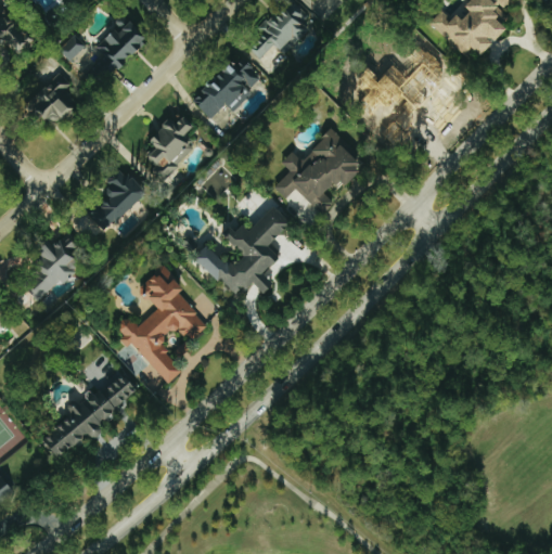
[(274,44),(283,54),(309,28),(303,22),(308,16),(292,0),(262,30),(266,34),(249,50),(259,60),(274,44)]
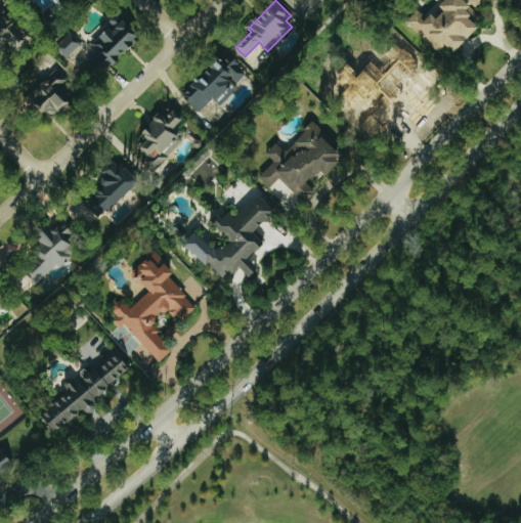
[(285,0),(284,3),(299,10),(302,4),(307,7),(309,3),(304,1),(304,0),(285,0)]
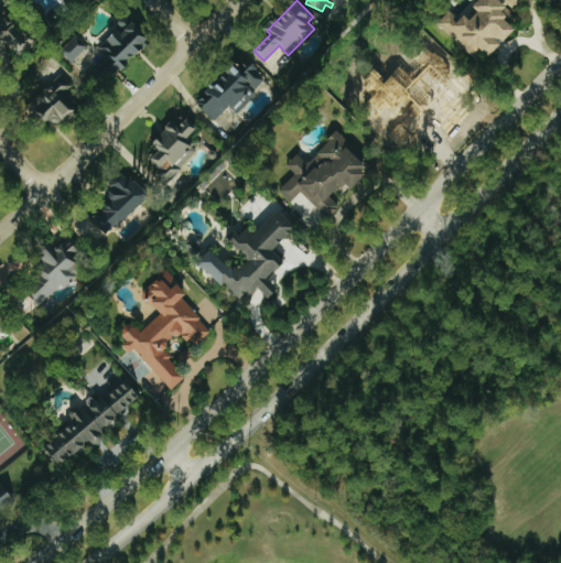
[(516,28),(504,17),(518,0),(477,0),(473,6),(478,11),(471,20),(465,14),(457,22),(451,15),(441,26),(473,57),(481,47),(489,56),(516,28)]
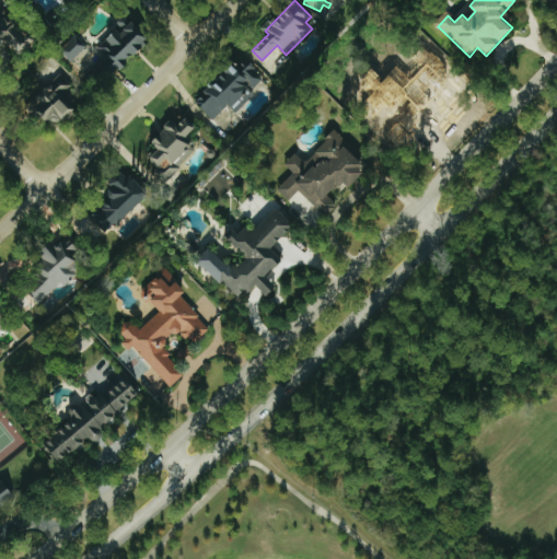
[(149,45),(129,19),(94,46),(107,65),(106,66),(112,73),(149,45)]
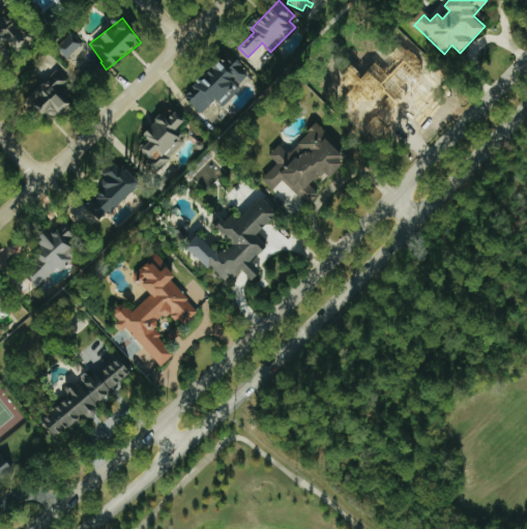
[(68,35),(55,49),(65,59),(79,46),(68,35)]
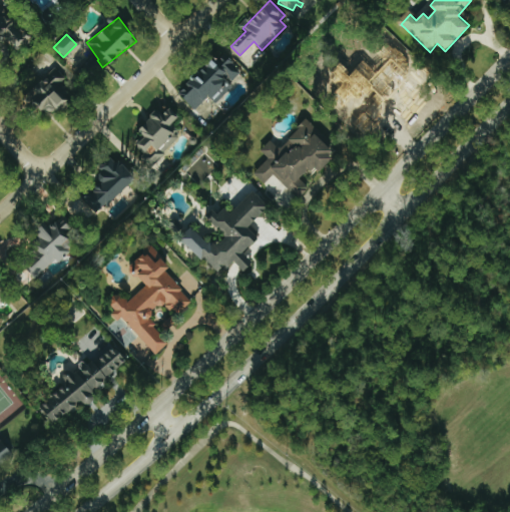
[(194,110),(207,95),(215,103),(230,87),(227,84),(240,71),(219,50),(177,94),(194,110)]
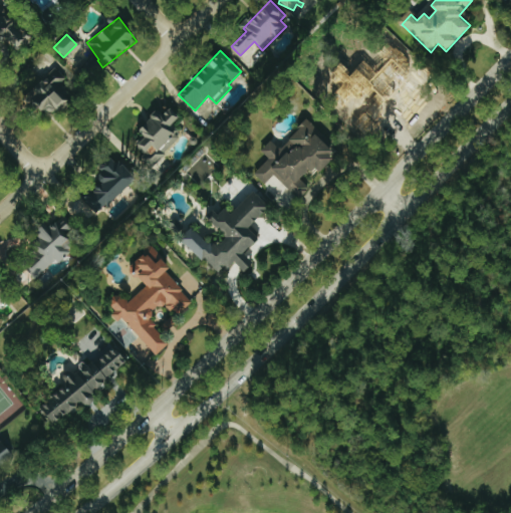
[(56,85),(64,74),(52,66),(29,97),(54,114),(68,93),(56,85)]
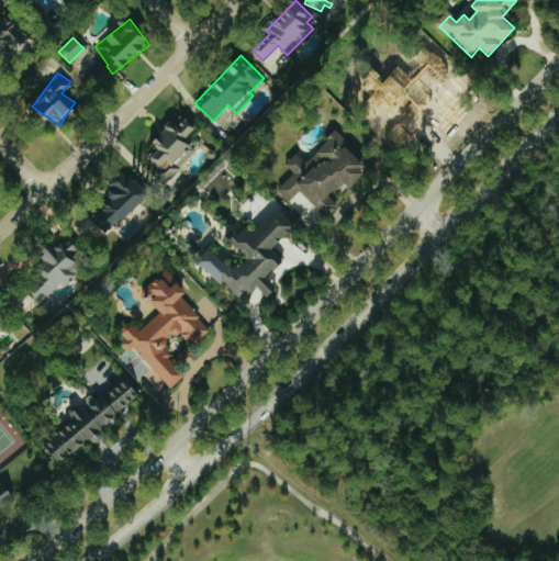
[(176,187),(183,176),(177,170),(186,159),(181,156),(190,145),(185,141),(194,127),(183,119),(178,125),(170,120),(152,144),(156,147),(145,163),(176,187)]
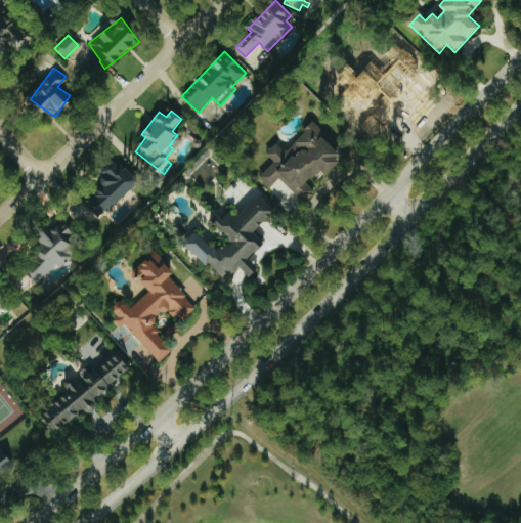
[(285,153),(275,143),(265,155),(273,162),(259,177),(270,187),(277,178),(304,203),(314,191),(307,184),(321,169),(328,175),(344,158),(318,135),(322,131),(312,122),(285,153)]
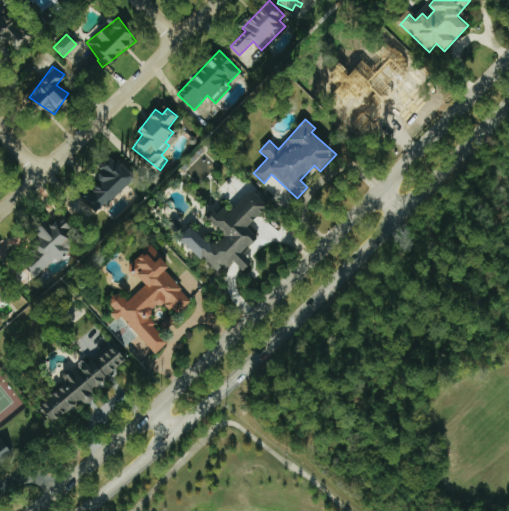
[(97,214),(134,178),(113,156),(93,175),(101,183),(83,200),(97,214)]
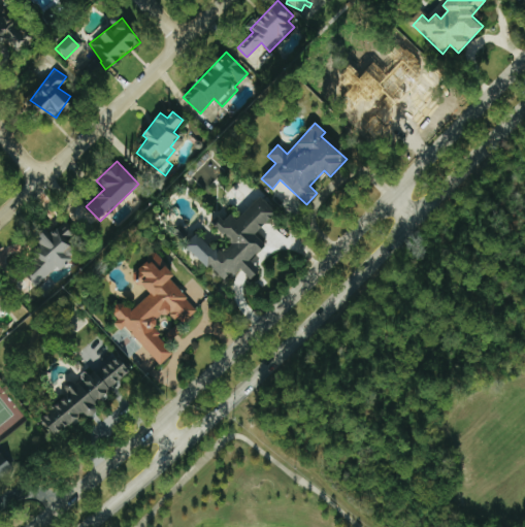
[(219,278),(227,270),(232,275),(238,268),(251,280),(257,273),(247,264),(264,245),(254,236),(277,211),(261,196),(238,220),(231,213),(218,229),(233,243),(220,257),(195,233),(184,244),(219,278)]
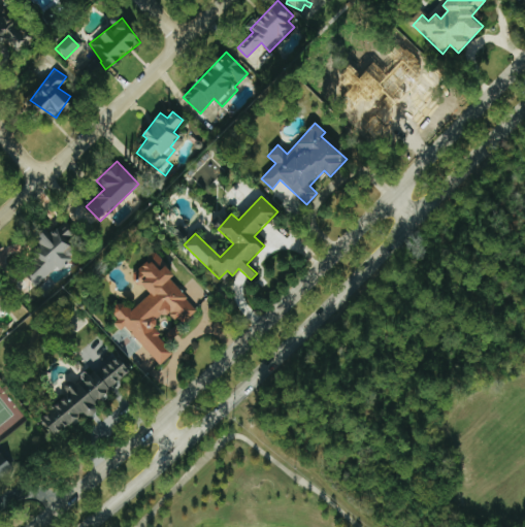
[(21,274),(39,287),(55,264),(63,270),(76,250),(67,243),(74,233),(60,224),(52,236),(48,233),(21,274)]
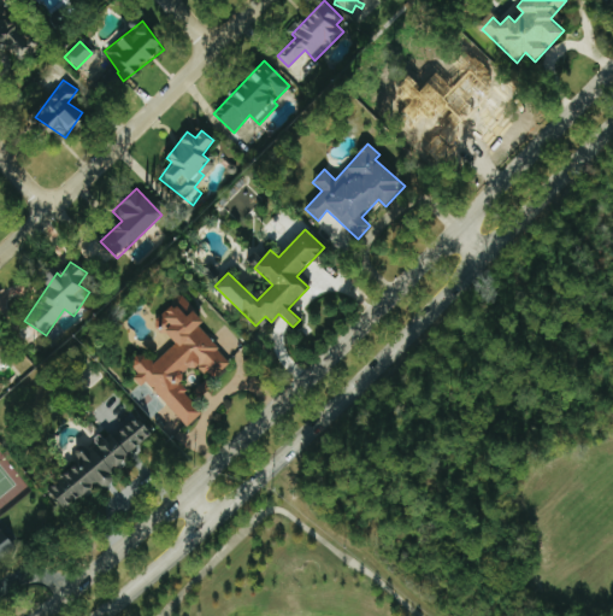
[(230,362),(198,328),(204,322),(181,297),(153,322),(174,344),(152,364),(142,353),(130,365),(137,373),(135,375),(184,428),(201,412),(175,385),(195,365),(211,381),(230,362)]
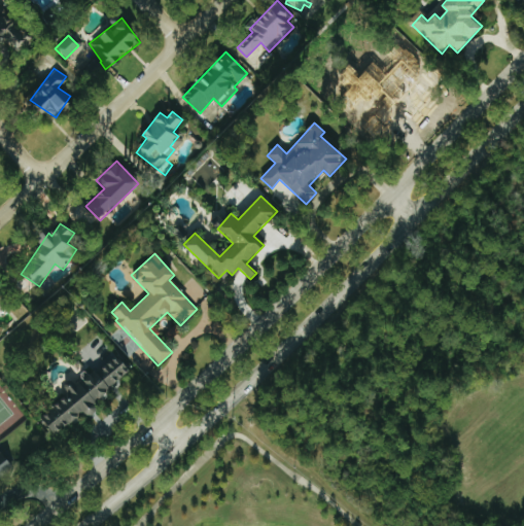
[(39,415),(58,435),(82,412),(89,418),(100,407),(95,402),(130,370),(115,354),(91,377),(85,372),(39,415)]
